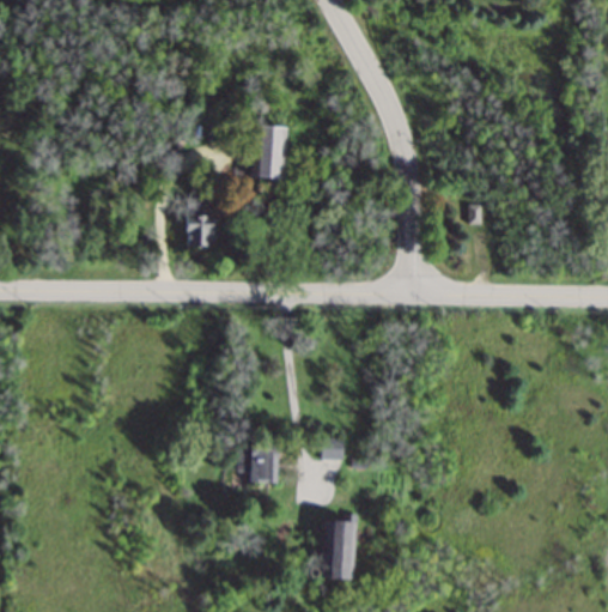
[(187,244),(216,246),(216,222),(212,222),(212,210),(205,210),(205,198),(188,198),(187,244)]
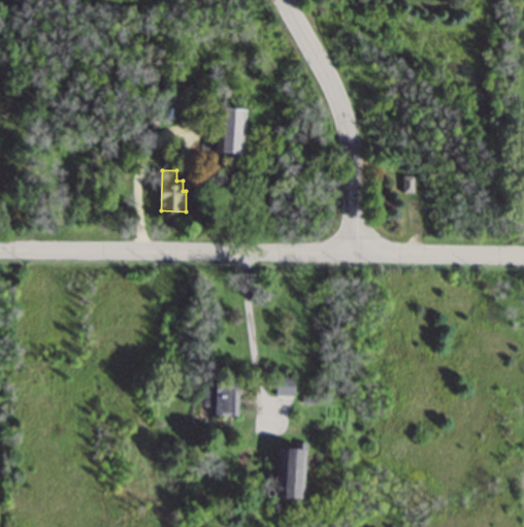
[(404,193),(416,193),(416,175),(405,175),(404,193)]
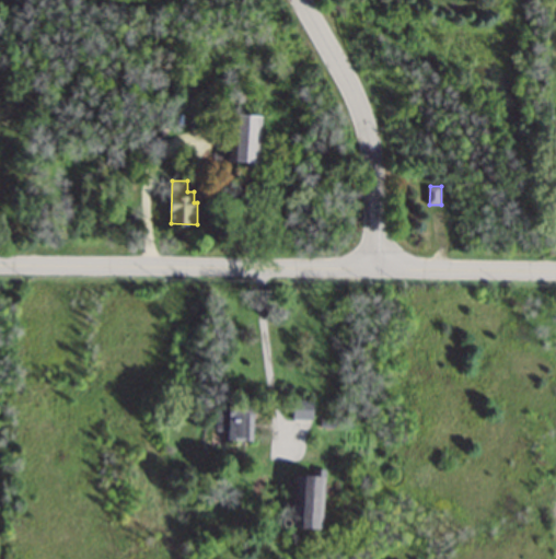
[(315,400),(314,421),(294,420),(296,399),(315,400)]
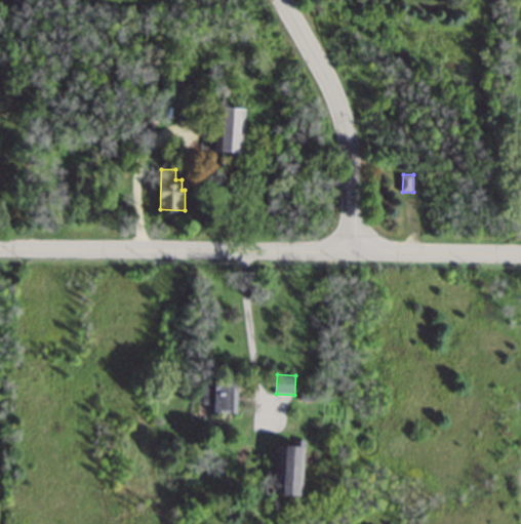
[(240,381),(238,414),(215,413),(215,405),(205,404),(205,387),(216,388),(216,380),(240,381)]
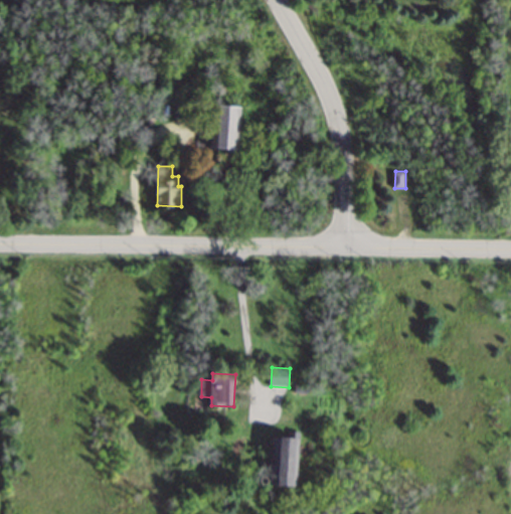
[(309,387),(309,395),(296,394),(297,386),(309,387)]
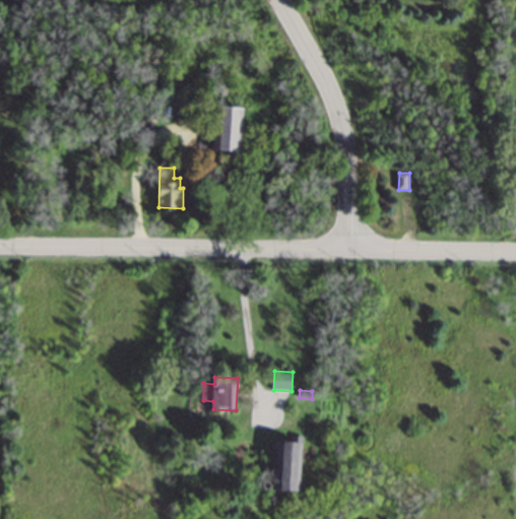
[(306,437),(305,445),(303,445),(300,493),(273,491),(276,442),(297,443),(298,437),(306,437)]
